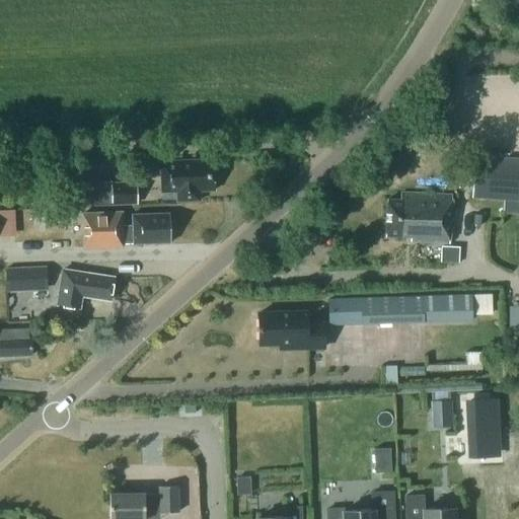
[(518,199),(518,157),(475,156),(474,198),(518,199)]
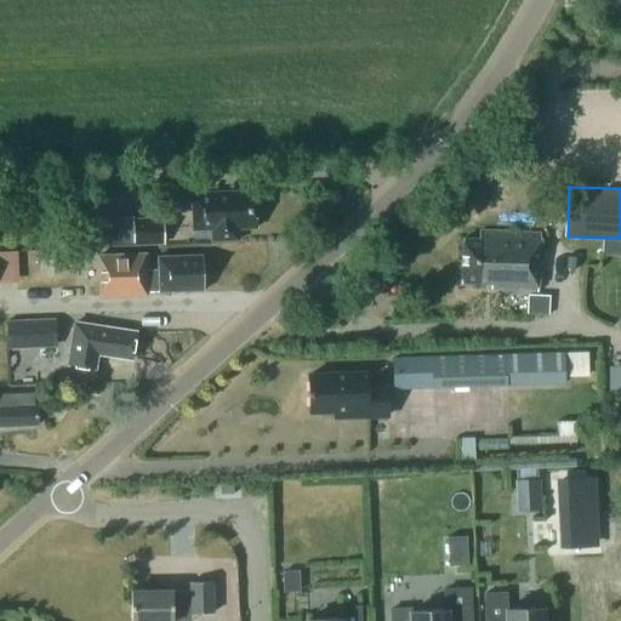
[(238,238),(238,227),(255,226),(254,189),(210,191),(210,199),(191,199),(192,228),(211,228),(211,239),(238,238)]
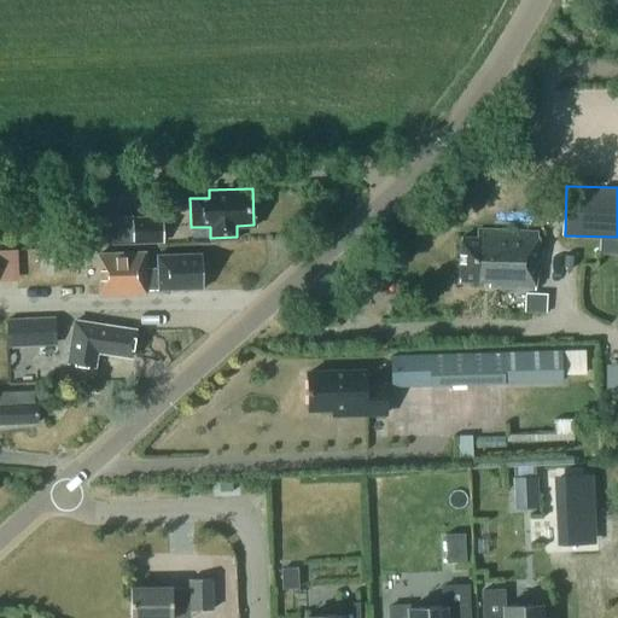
[(106,243),(121,243),(162,242),(161,216),(106,217),(106,243)]
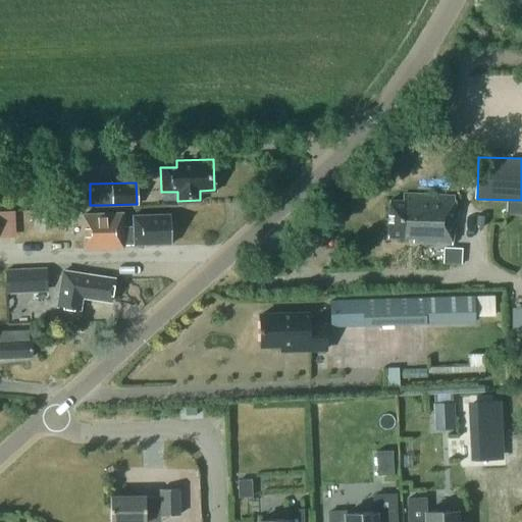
[(455,198),(403,195),(403,201),(390,200),(388,237),(413,238),(413,244),(452,246),(455,198)]
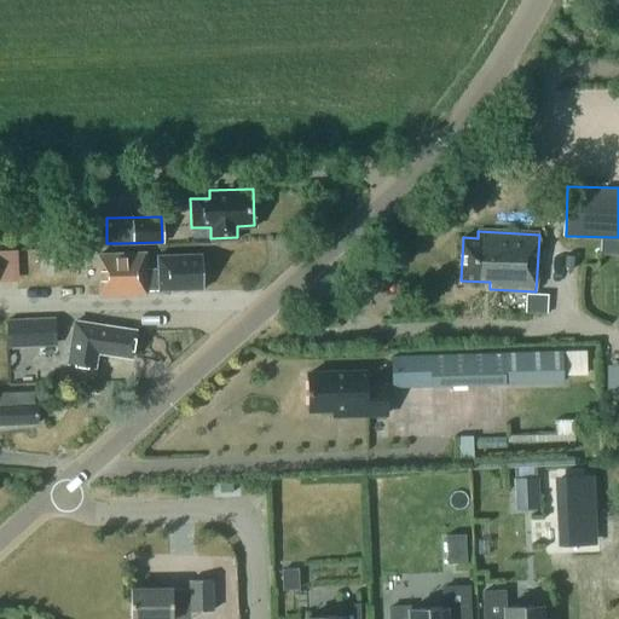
[(165,289),(203,287),(201,254),(157,256),(157,270),(144,271),(144,252),(97,254),(99,295),(145,293),(145,289),(165,288),(165,289)]
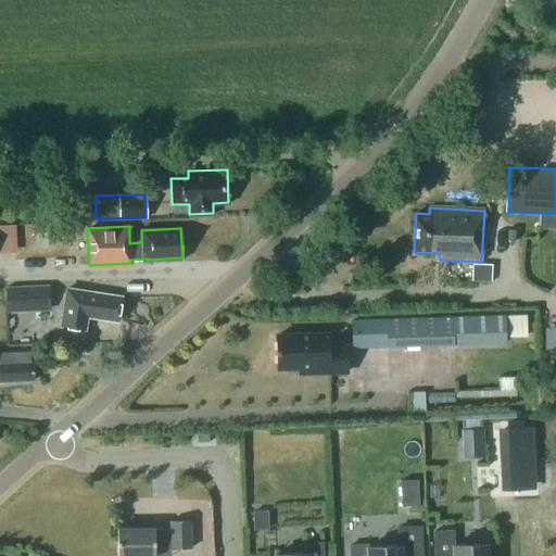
[(50,283),(7,286),(8,307),(51,305),(50,283)]
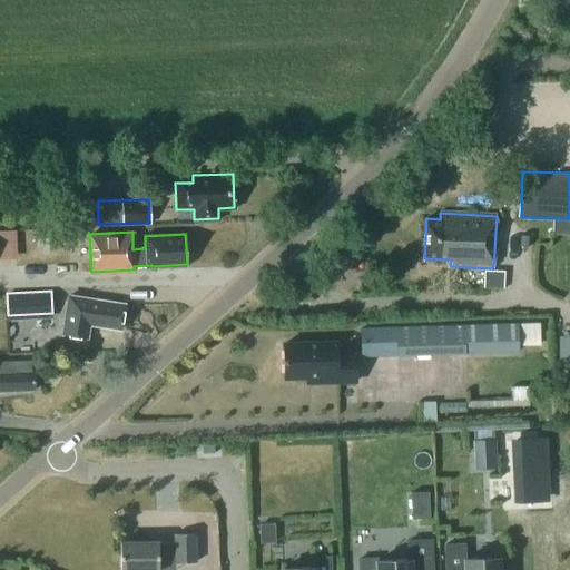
[(121,327),(125,302),(89,296),(89,297),(68,294),(62,332),(88,336),(90,323),(121,327)]
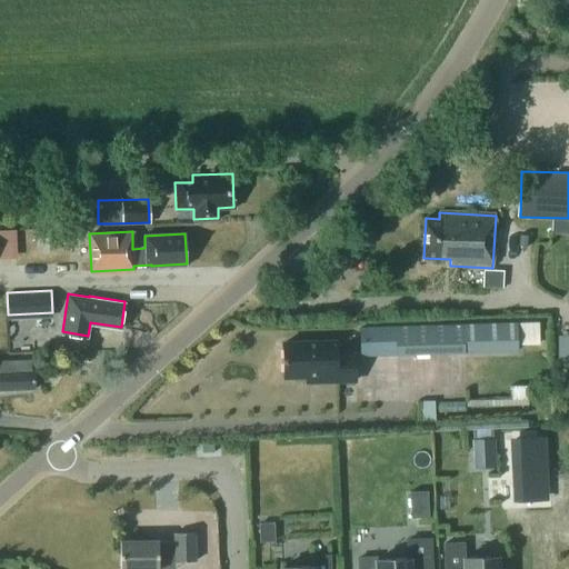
[(538,322),(517,323),(518,347),(539,346),(538,322)]
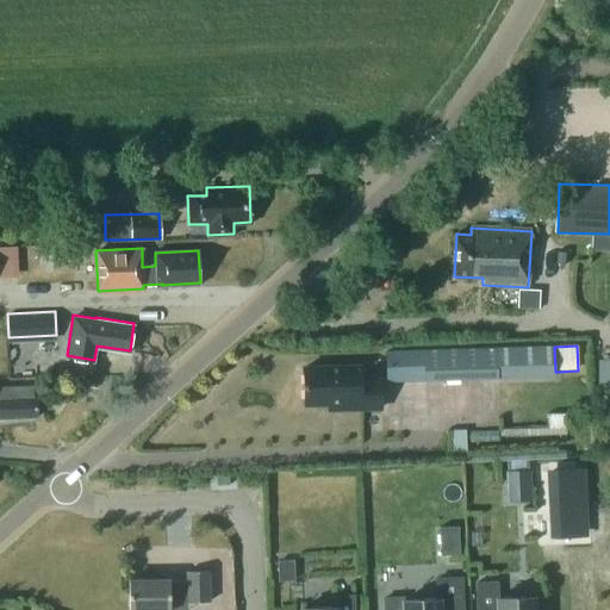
[(555,375),(555,372),(554,347),(385,352),(386,381),(555,375)]
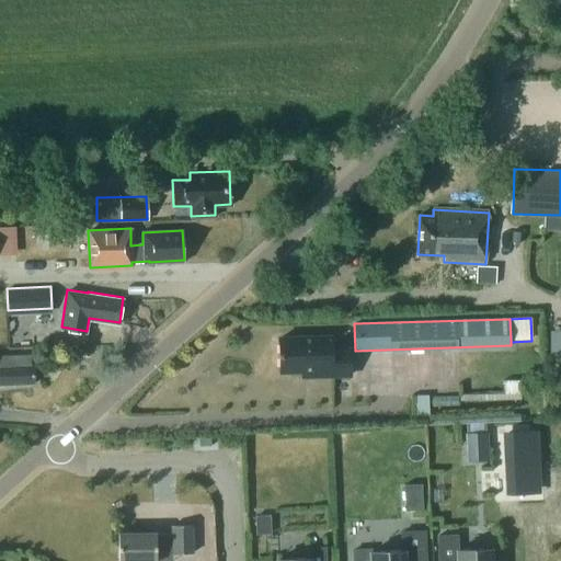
[(279,338),(279,370),(331,368),(331,373),(330,373),(330,375),(351,374),(350,347),(332,348),(332,335),(279,338)]
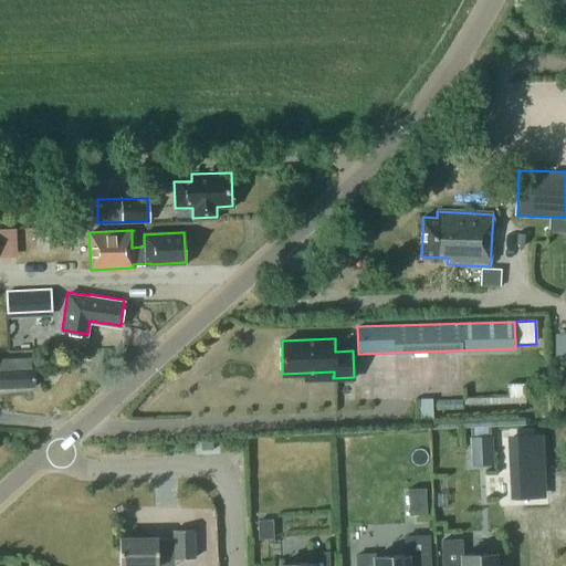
[(0,387),(35,385),(34,368),(32,368),(31,357),(0,359),(0,387)]
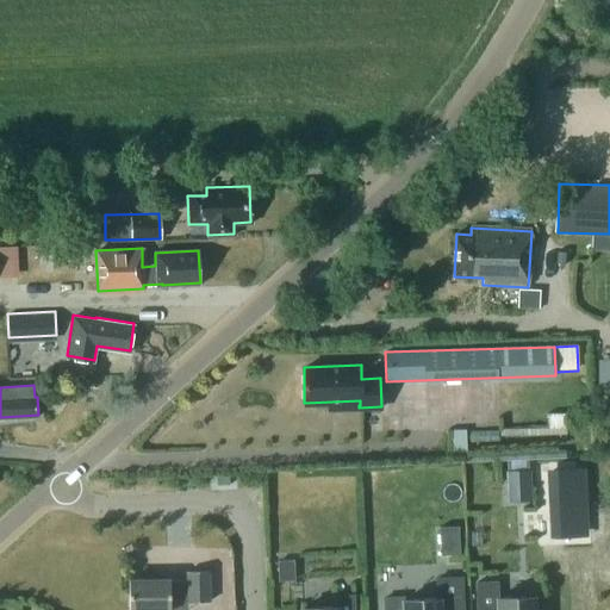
[(567,428),(567,414),(547,414),(547,428),(566,428),(567,428)]
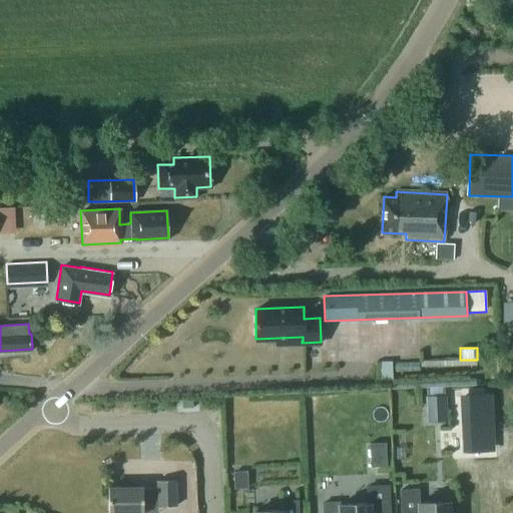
[(489,395),(463,396),(465,448),(491,447),(489,395)]
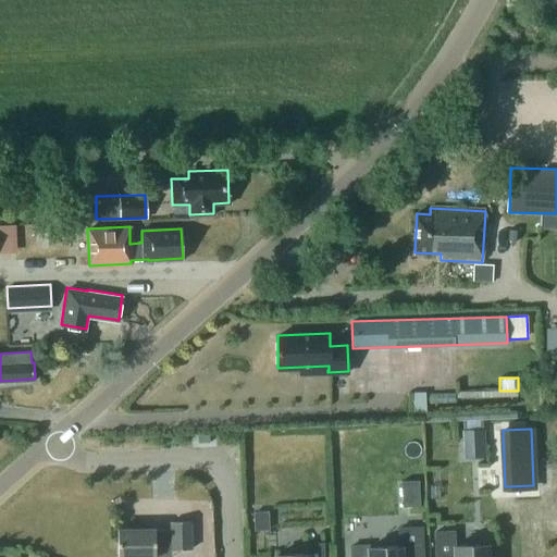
[(483,430),(462,431),(462,445),(484,444),(483,430)]
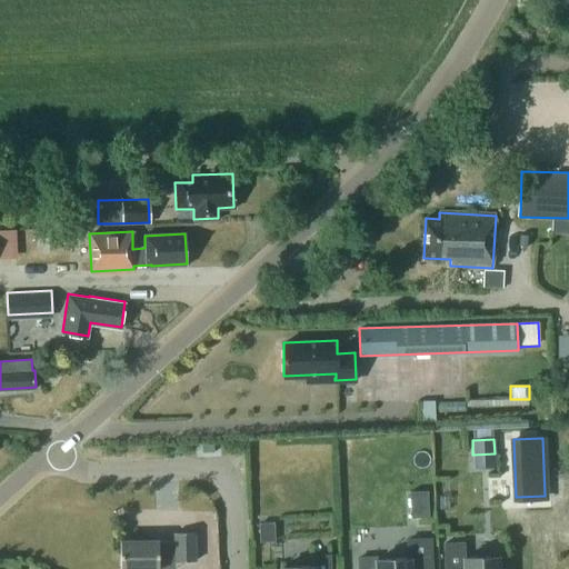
[(428,490),(410,491),(411,519),(429,518),(428,490)]
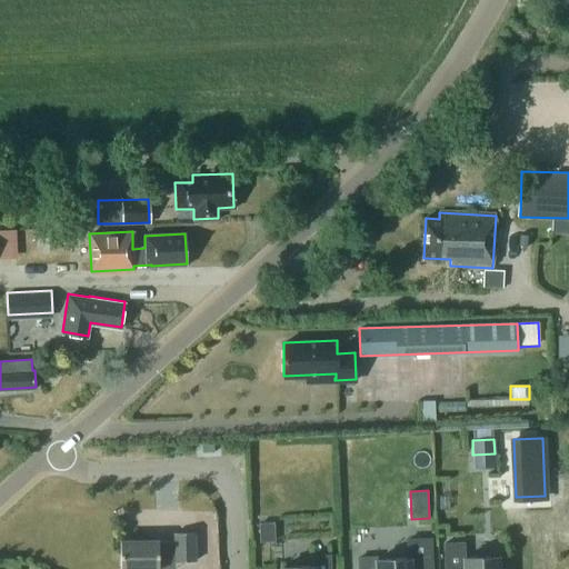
[(273,522),(259,522),(260,542),(275,541),(273,522)]
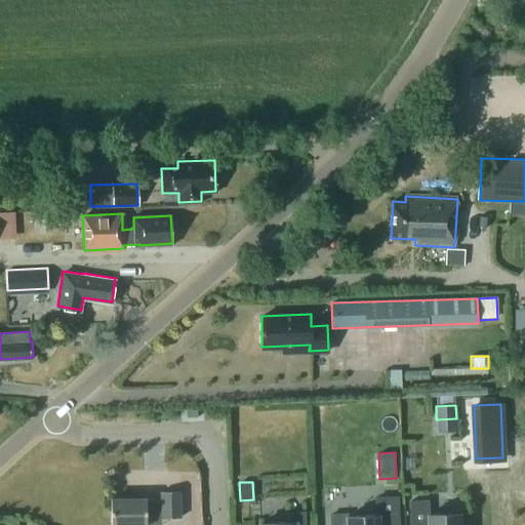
[(112,499),(112,524),(140,524),(147,524),(147,512),(162,511),(163,518),(182,518),(180,492),(162,493),(162,499),(148,500),(148,498),(112,499)]
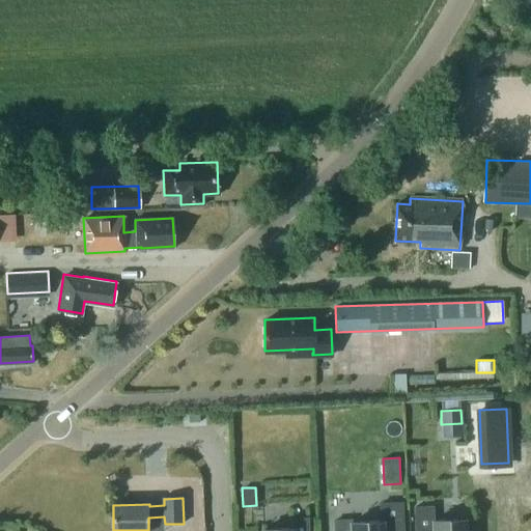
[(402,530),(402,503),(380,504),(381,521),(351,523),(351,530),(402,530)]
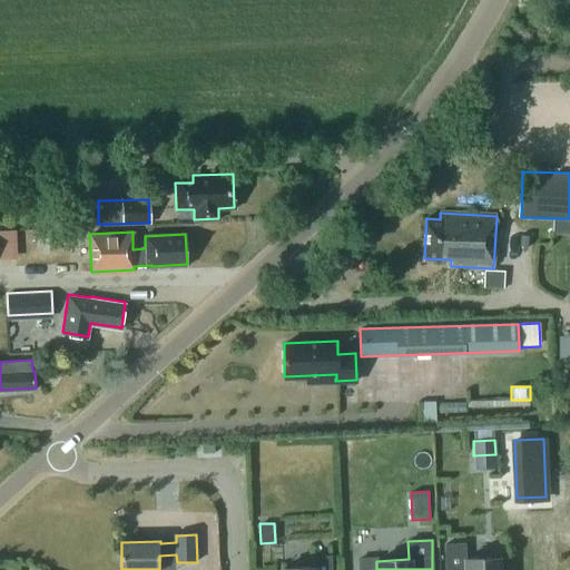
[(464,543),(445,544),(445,569),(498,569),(498,558),(465,559),(464,543)]
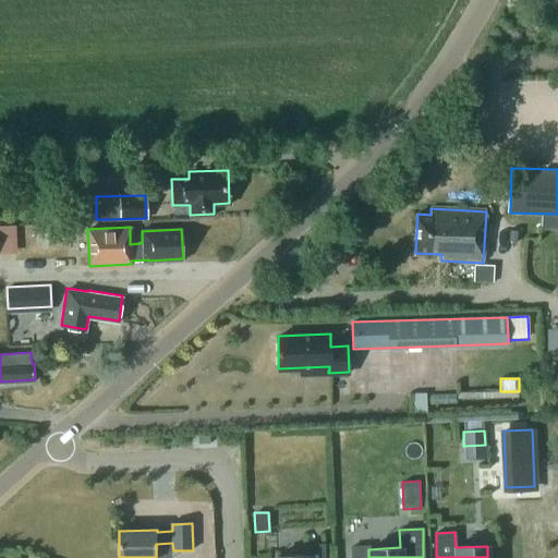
[(324,557),(324,545),(306,545),(307,555),(276,557),(275,557),(324,557)]
